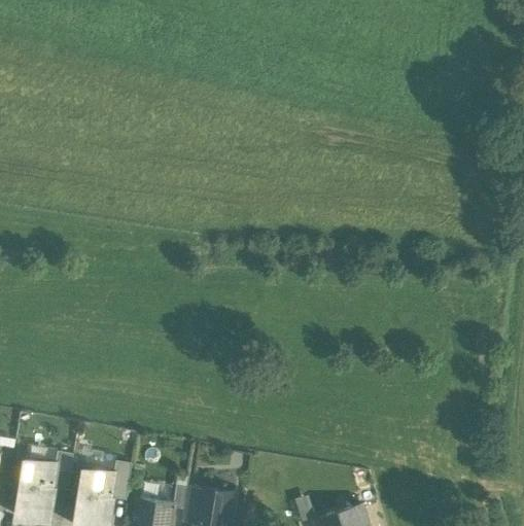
[(72,453),(56,450),(54,462),(57,463),(54,487),(66,489),(72,453)]
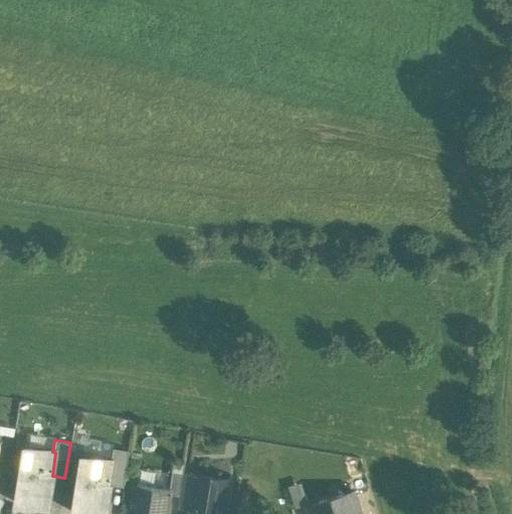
[(22,447),(13,505),(46,510),(52,476),(55,453),(52,452),(22,447)]
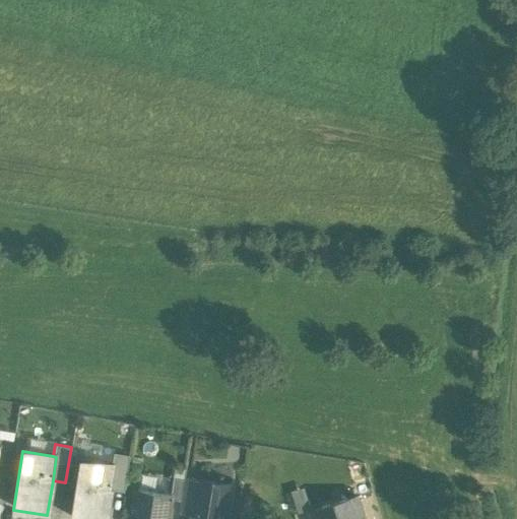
[(128,456),(113,453),(111,465),(114,466),(110,490),(123,492),(128,456)]
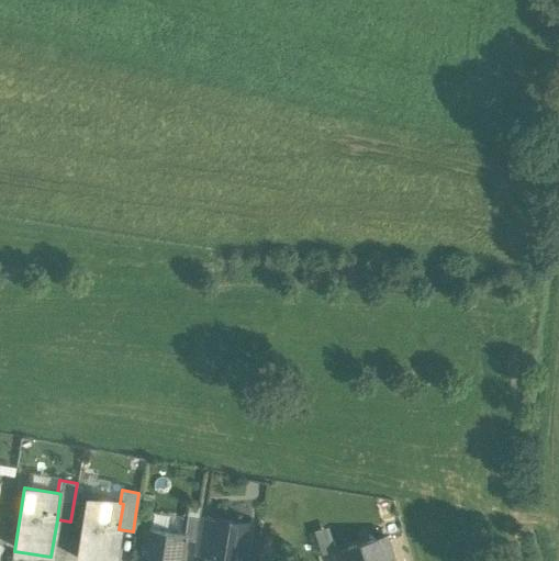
[(120,503),(88,498),(78,560),(113,560),(119,529),(123,504),(120,503)]
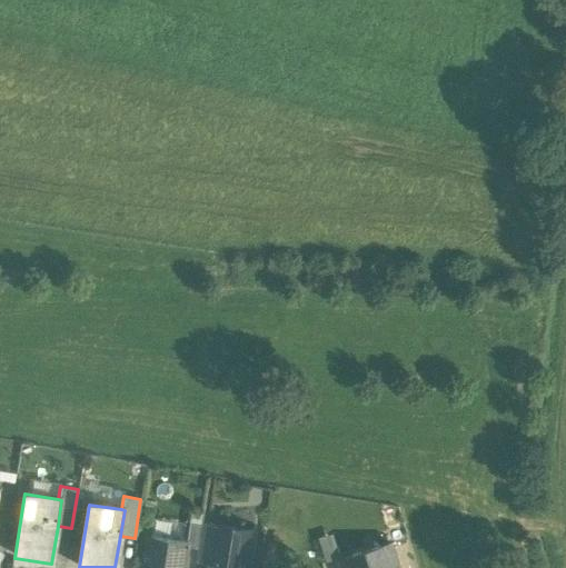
[(202,514),(189,511),(184,541),(184,547),(197,549),(201,522),(202,514)]
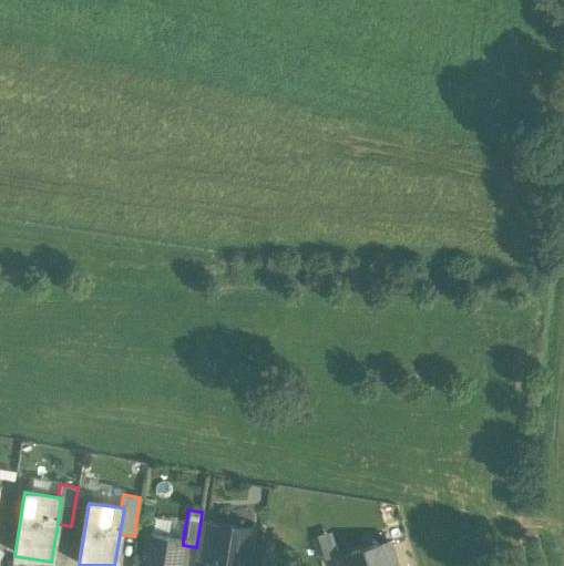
[(154,518),(154,530),(181,531),(181,520),(154,518)]
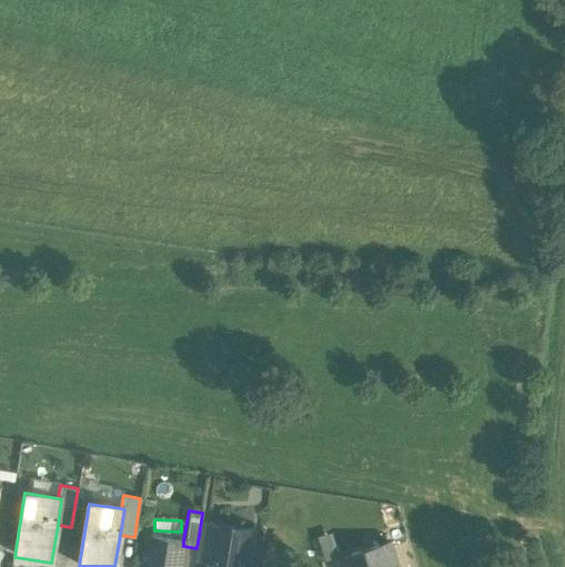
[(215,524),(201,522),(197,548),(194,560),(209,563),(215,524)]
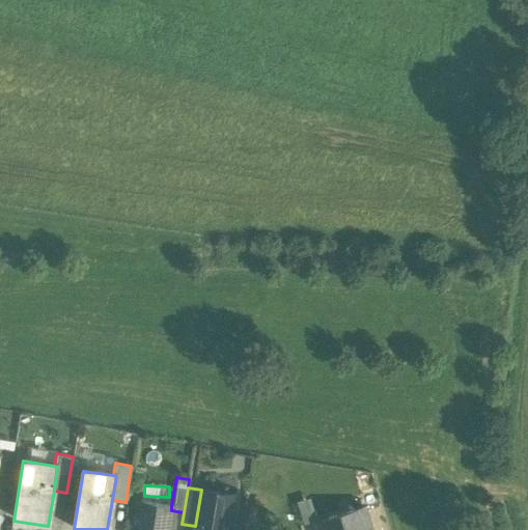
[(201,490),(195,526),(194,529),(228,529),(234,495),(201,490)]
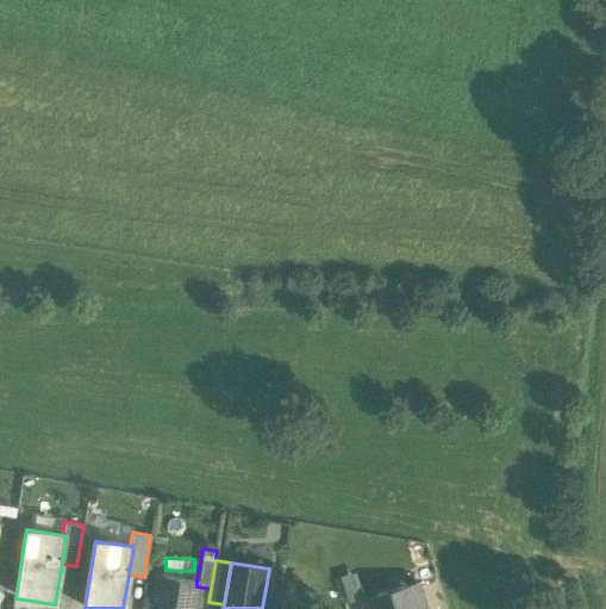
[(158,575),(152,608),(192,608),(197,586),(197,580),(158,575)]
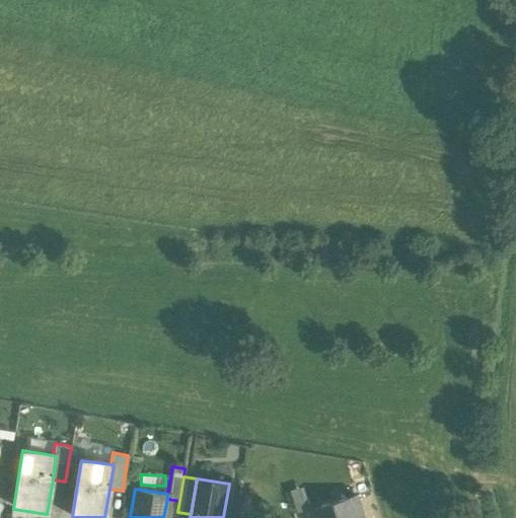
[(360,517),(354,496),(308,510),(311,517),(360,517)]
